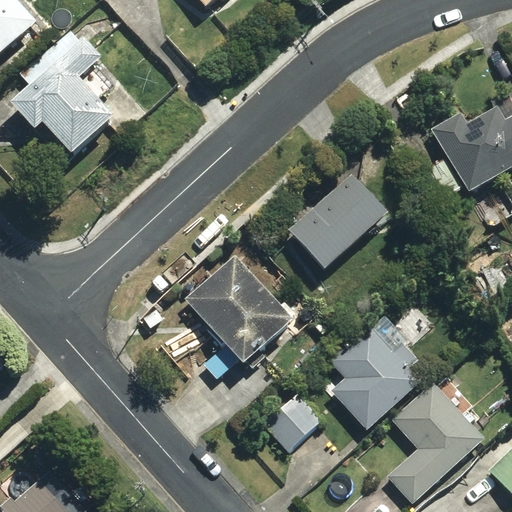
[(0,0),(0,60),(40,26),(16,0),(0,0)]
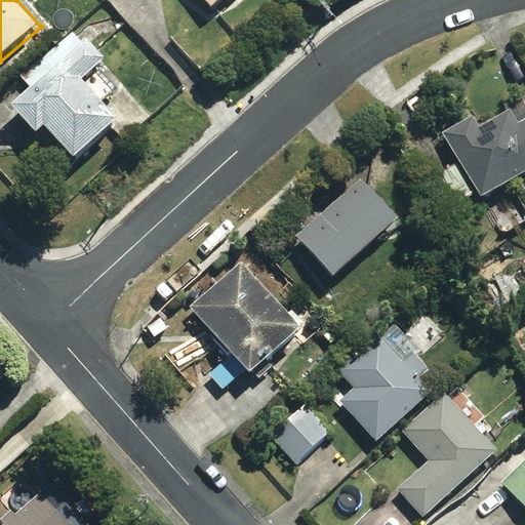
[(204,0),(215,11),(227,0),(204,0)]
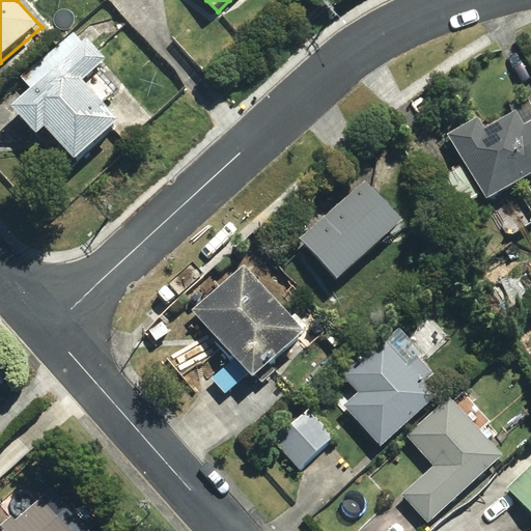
[(48,132),(79,165),(122,126),(86,85),(109,63),(89,44),(16,111),(39,138),(48,132)]
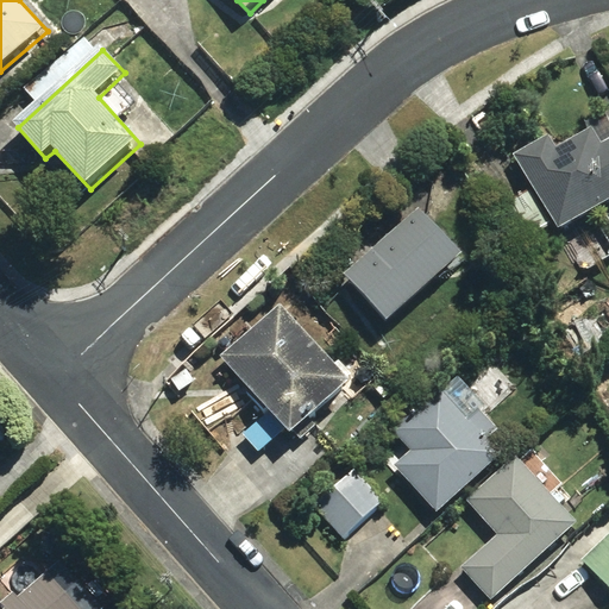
[(514,152),(559,225),(608,196),(608,135),(600,139),(591,124),(554,145),(547,132),(514,152)]
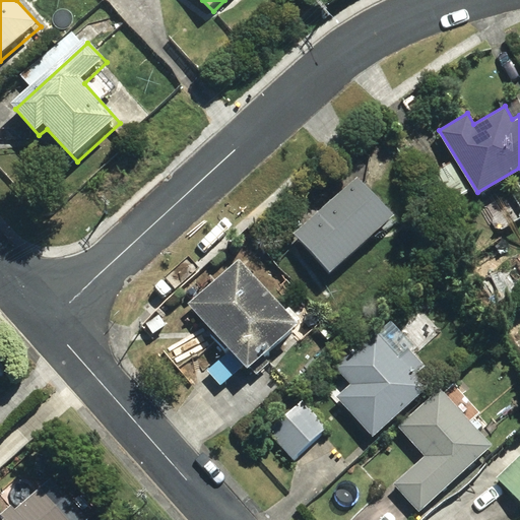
[(294,231),(329,270),(392,214),(358,175),(294,231)]
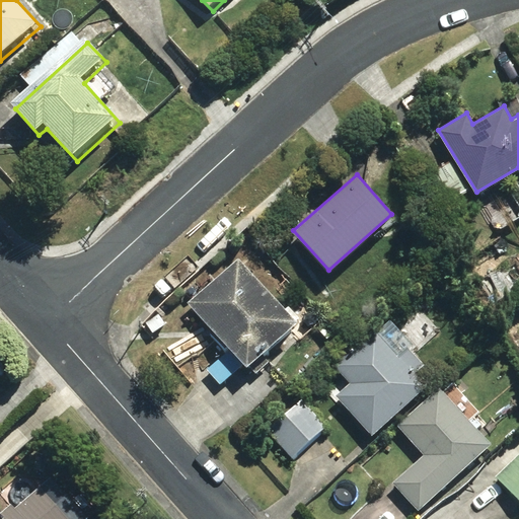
[(246,246),(255,256),(265,248),(255,238),(246,246)]
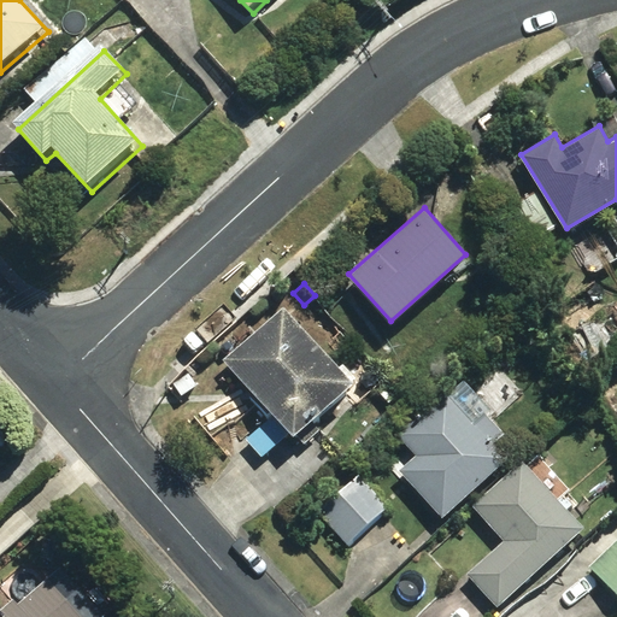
[(282,306),(223,358),(293,434),(352,380),(282,306)]
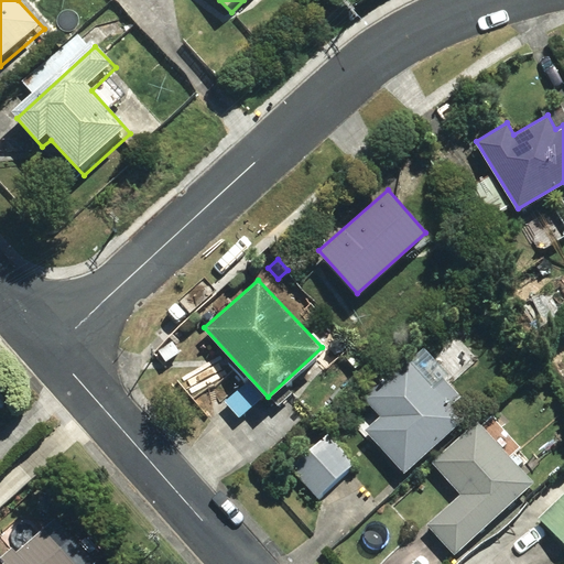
[(365,430),(403,473),(464,419),(405,354),(360,394),(380,415),(365,430)]
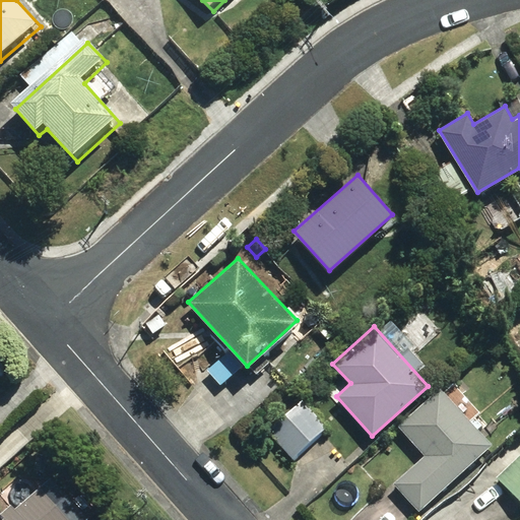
[(393,482),(419,511),(492,444),(439,387),(397,424),(424,454),(393,482)]
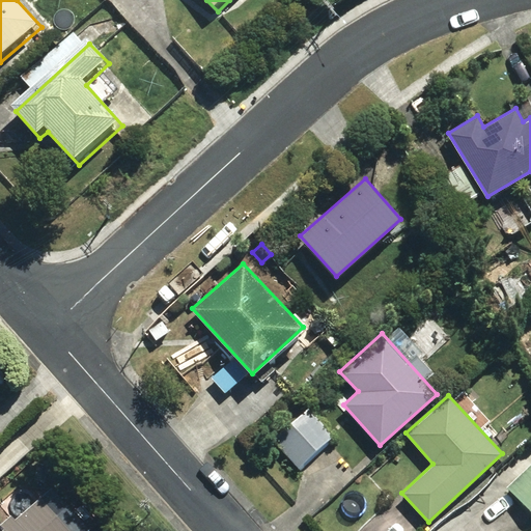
[(271,440),(299,468),(333,434),(306,407),(271,440)]
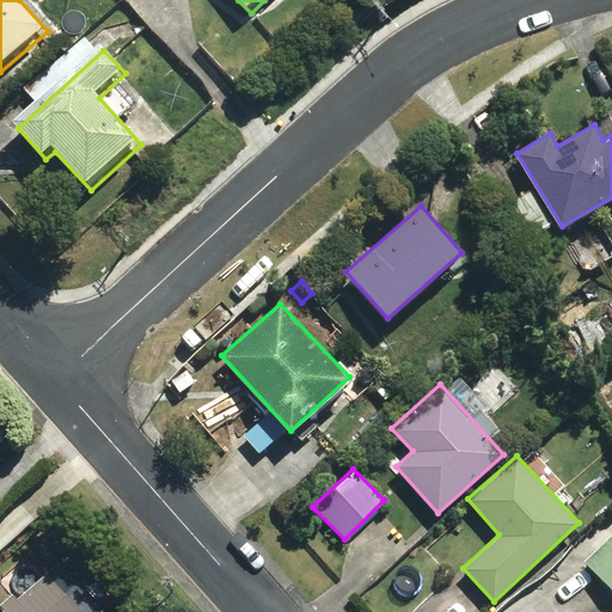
[(611,533),(583,560),(611,589),(611,533)]
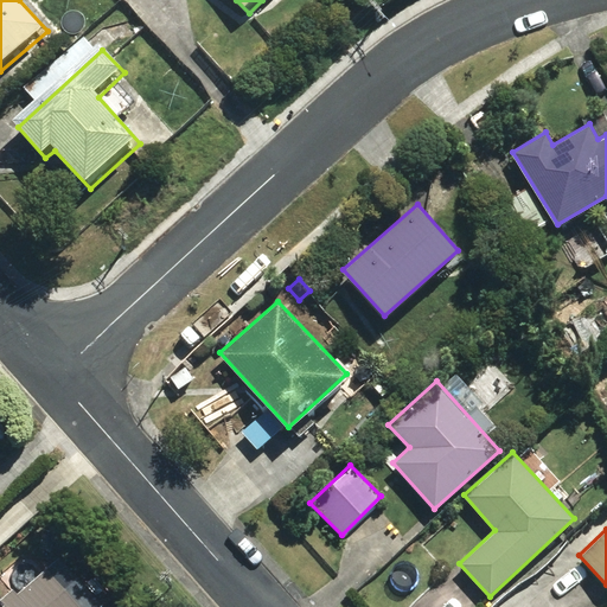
[(81,606),(45,568),(0,606),(81,606)]
